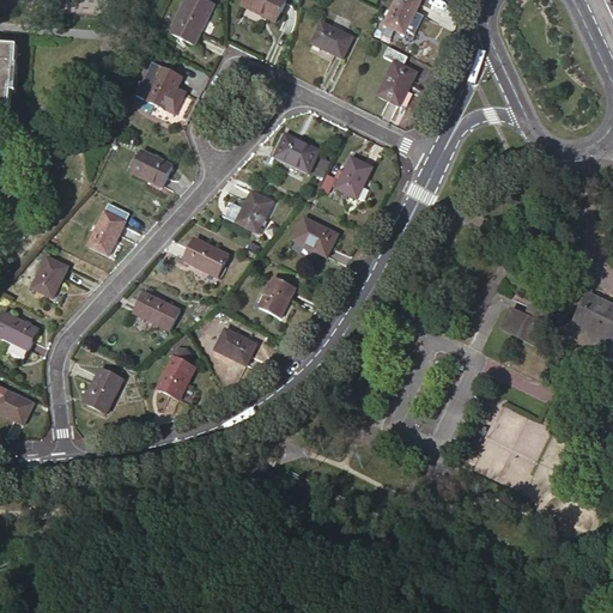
[(186,0),(169,34),(195,47),(216,6),(202,0),(186,0)]
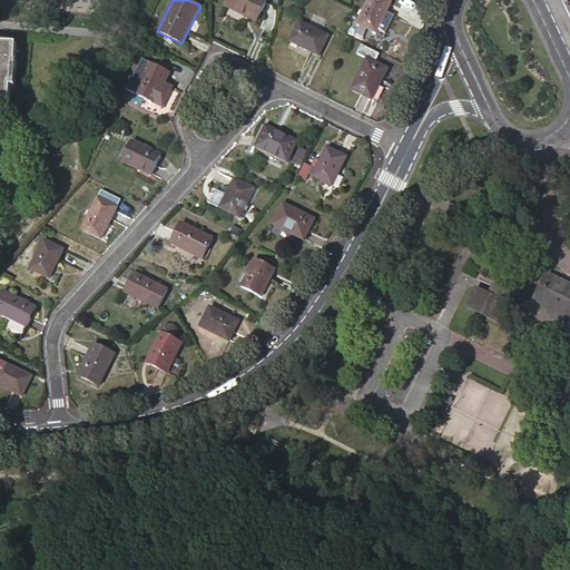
[(231,0),(228,7),(258,22),(268,1),(265,0),(231,0)]
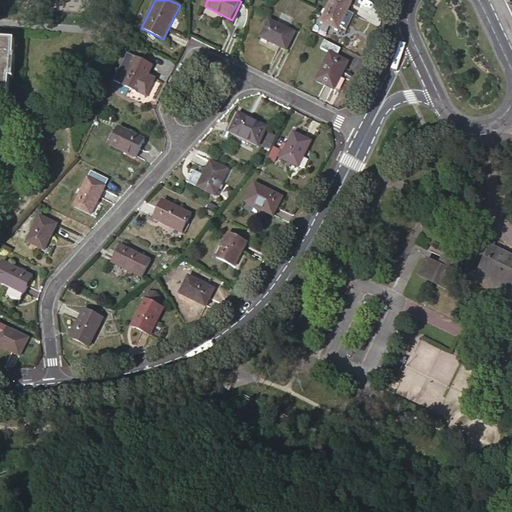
[(332,0),(322,21),(338,29),(340,27),(347,11),(352,2),(347,0),(332,0)]
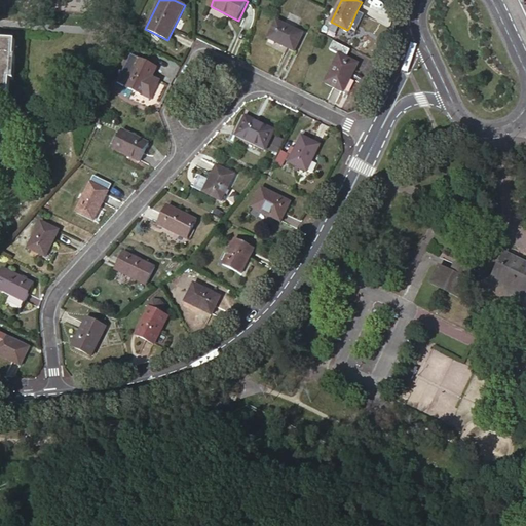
[(364,15),(357,11),(349,28),(355,31),(364,15)]
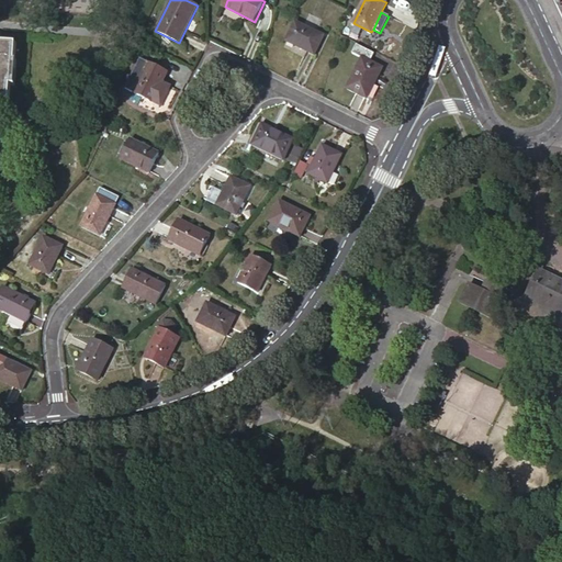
[(285,42),(315,55),(324,36),(295,22),(285,42)]
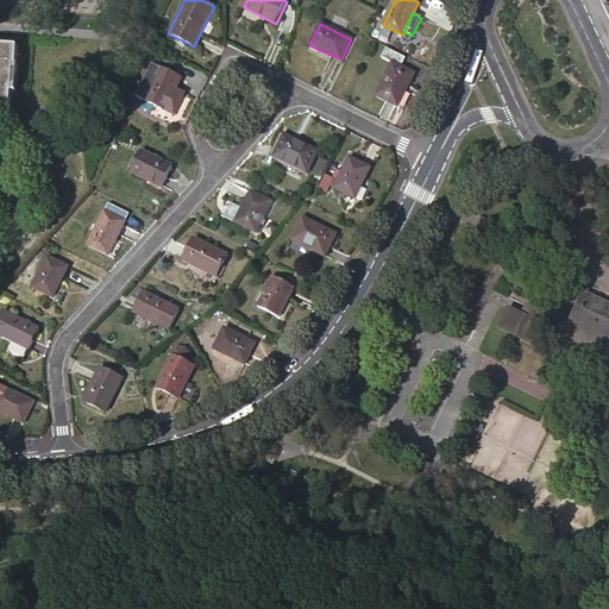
[(18,48),(0,46),(0,110),(11,111),(12,93),(17,93),(18,66),(17,66),(18,48)]
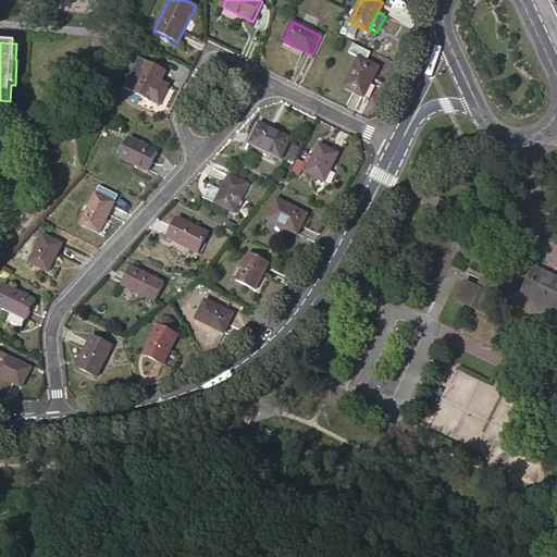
[(344,87),(362,97),(372,78),(373,79),(380,67),(367,61),(371,53),(354,45),(349,53),(358,59),(344,87)]
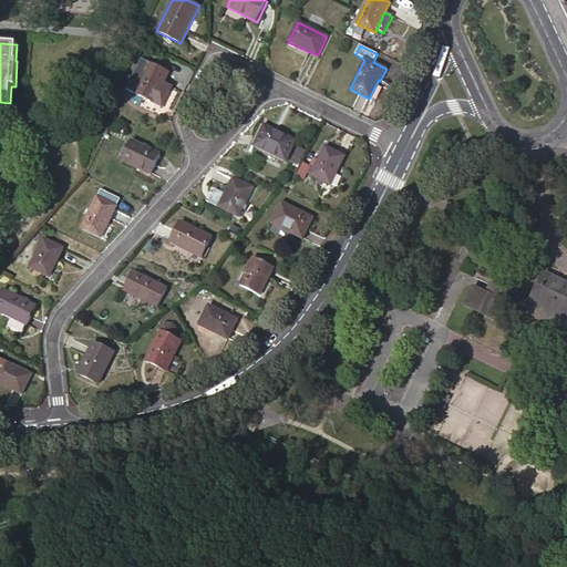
[(135,94),(154,103),(169,72),(151,63),(135,94)]
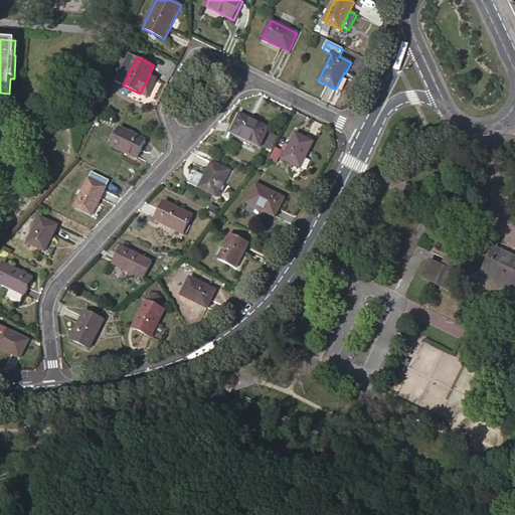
[(230,133),(260,147),(270,127),(261,123),(260,125),(248,120),(249,118),(236,111),(231,123),(234,125),(230,133)]
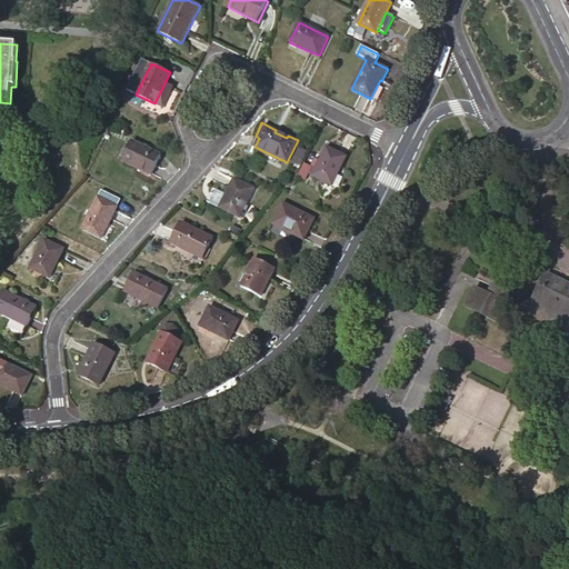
[(122,160),(151,175),(160,156),(132,141),(122,160)]
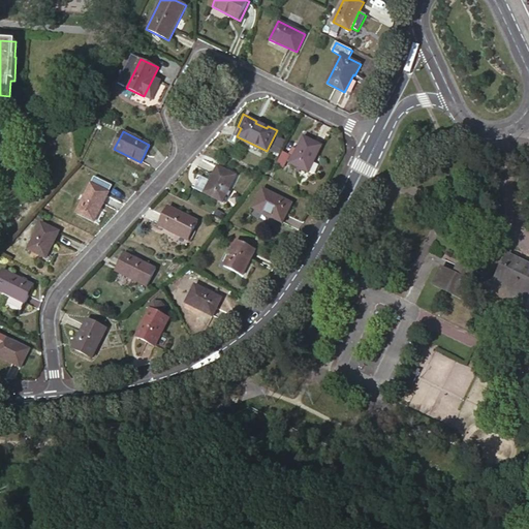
[(290,163),(309,173),(322,146),(304,136),(290,163)]
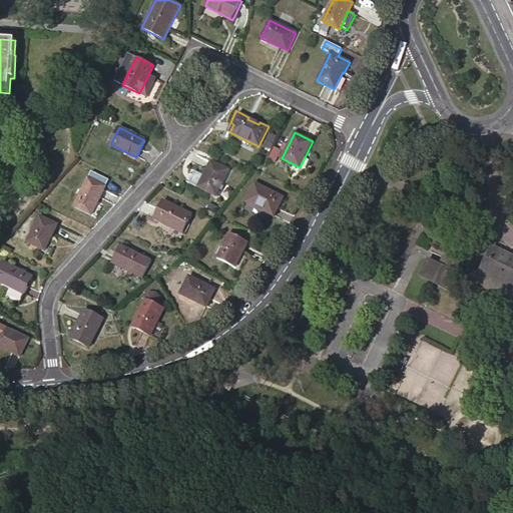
[(264,173),(271,176),(278,164),(271,160),(264,173)]
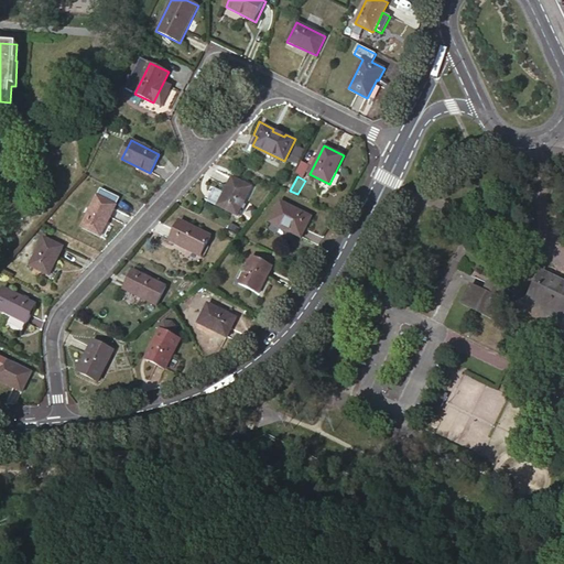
[(232,177),(225,193),(218,206),(237,216),(251,187),(232,177)]
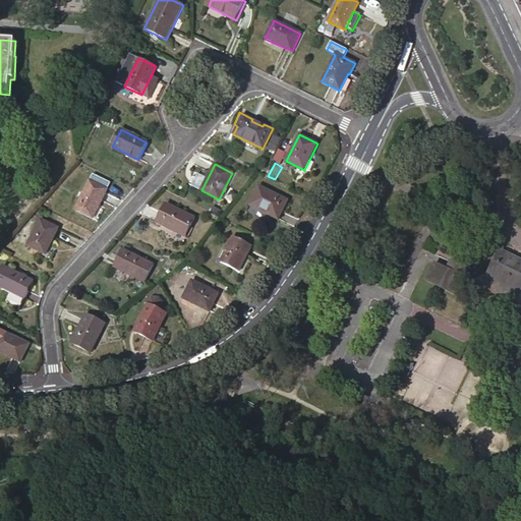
[(201,190),(208,178),(195,172),(189,184),(201,190)]
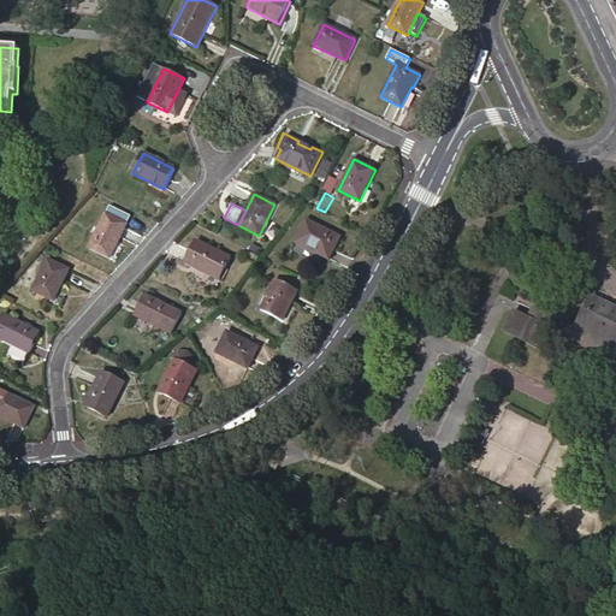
[(89,248),(111,259),(131,215),(111,206),(89,248)]
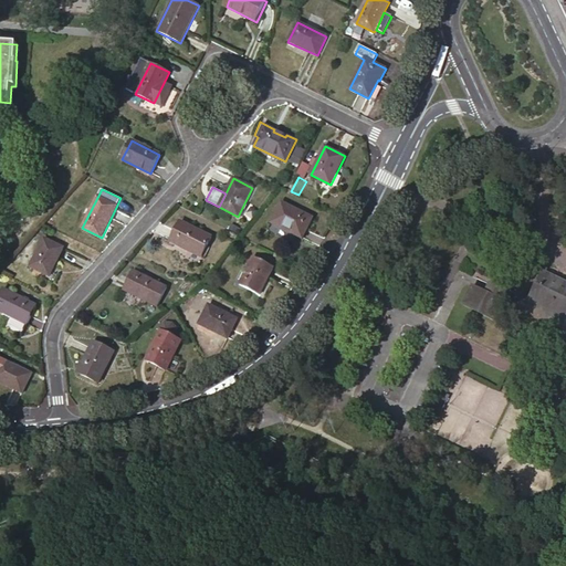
[(271,222),(299,236),(304,224),(308,226),(313,217),(282,202),(271,222)]
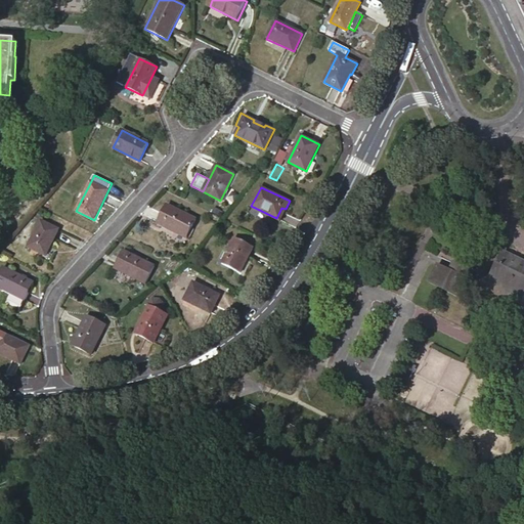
[(169,228),(187,236),(195,219),(167,205),(158,224),(169,229),(169,228)]
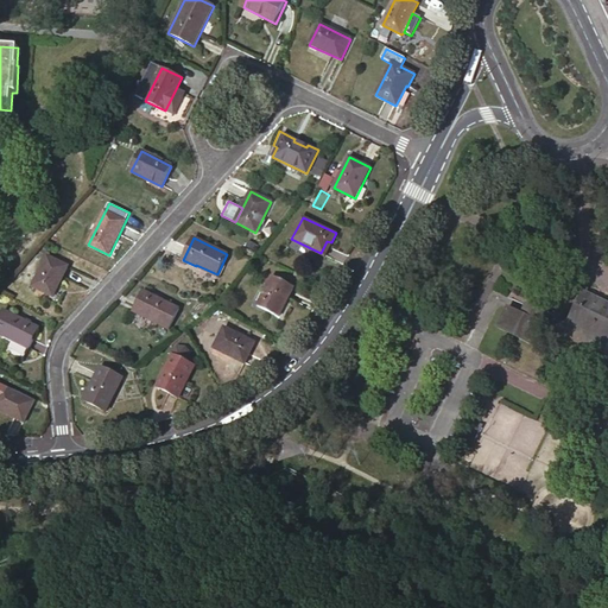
[(327,241),(321,253),(324,255),(331,242),(327,241)]
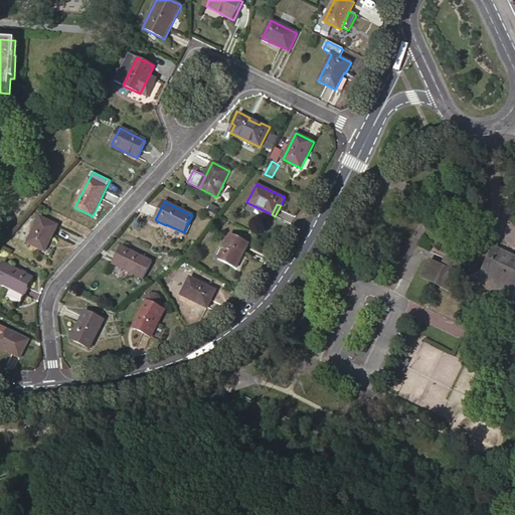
[(27,242),(45,251),(58,225),(40,216),(32,233),(29,231),(28,234),(30,235),(27,242)]
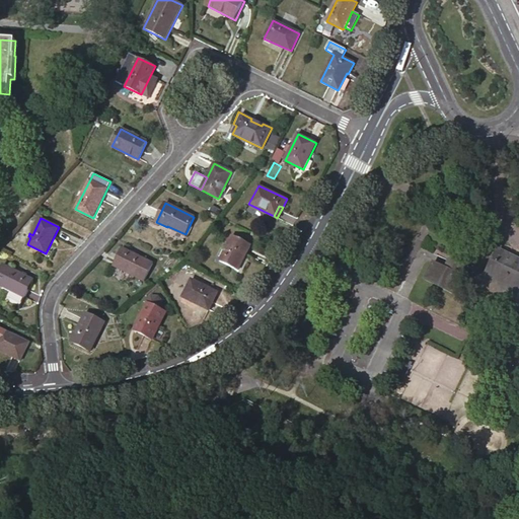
[(220,261),(238,270),(250,245),(232,235),(220,261)]
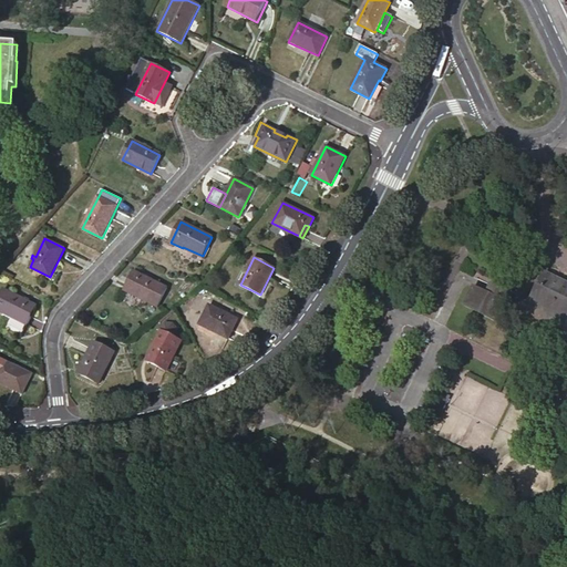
[(124,290),(158,307),(167,287),(134,270),(124,290)]
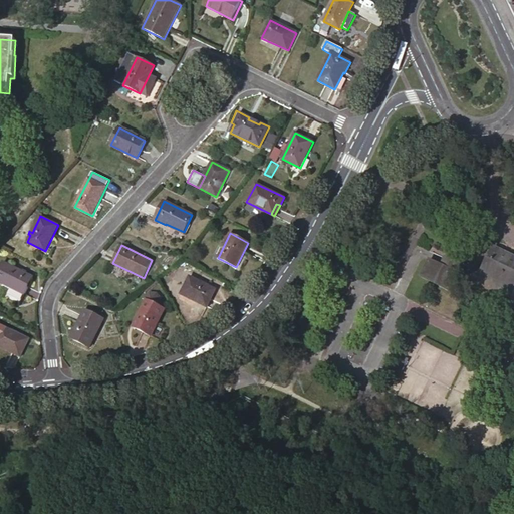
[(481,275),(475,286),(508,302),(513,290),(513,257),(493,247),(481,275)]
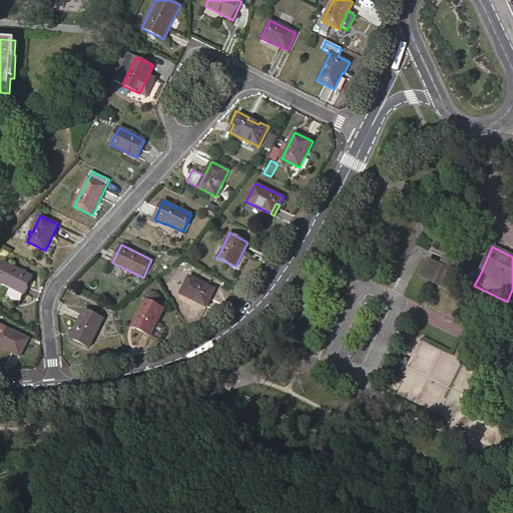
[(435,278),(452,286),(462,266),(444,257),(440,266),(427,260),(419,276),(432,283),(435,278)]
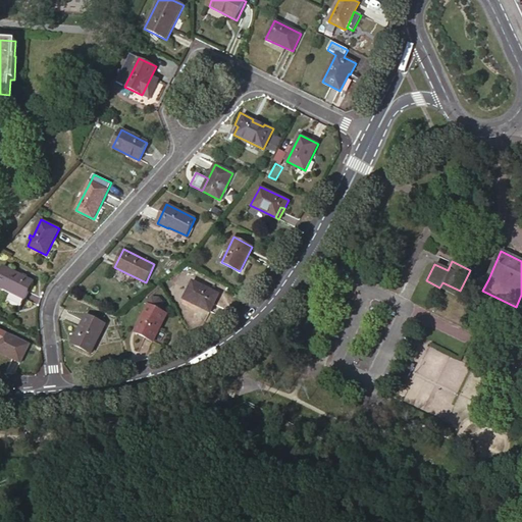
[(0,272),(0,286),(25,299),(34,281),(3,266),(0,272)]
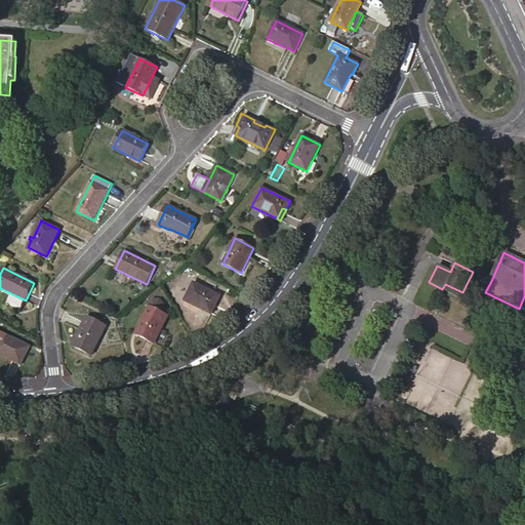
[(185,300),(211,314),(220,295),(194,282),(185,300)]
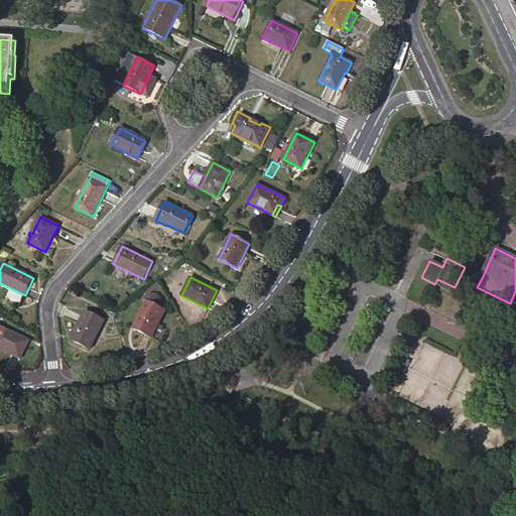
[(452,292),(455,287),(437,279),(434,284),(452,292)]
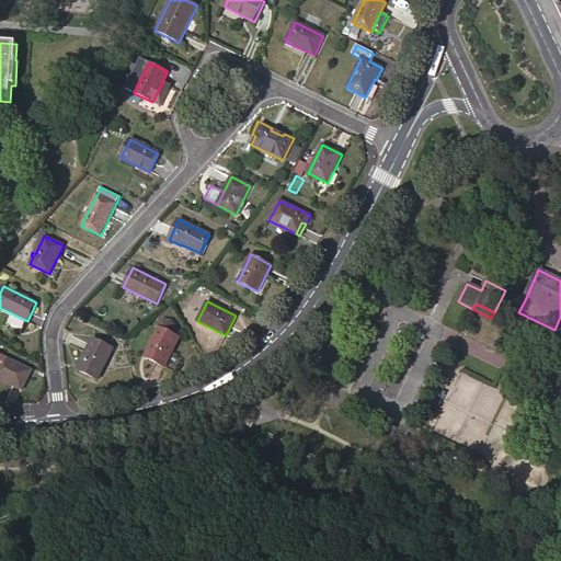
[(158,328),(165,330),(169,321),(161,318),(158,328)]
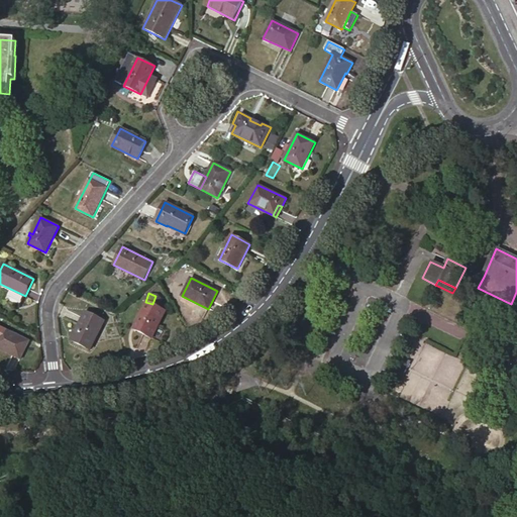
[(134,328),(151,337),(165,311),(147,302),(134,328)]
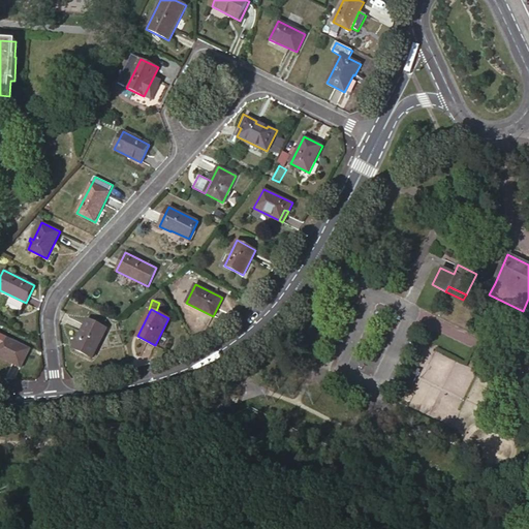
[(73,348),(93,358),(107,329),(88,319),(73,348)]
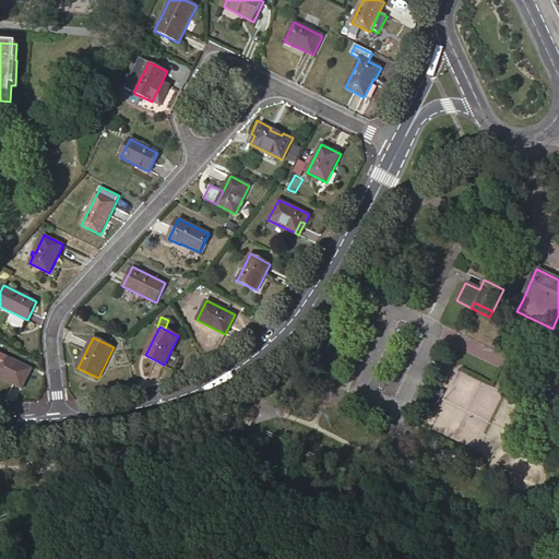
[(0,361),(0,377),(23,388),(32,369),(3,355),(0,361)]
